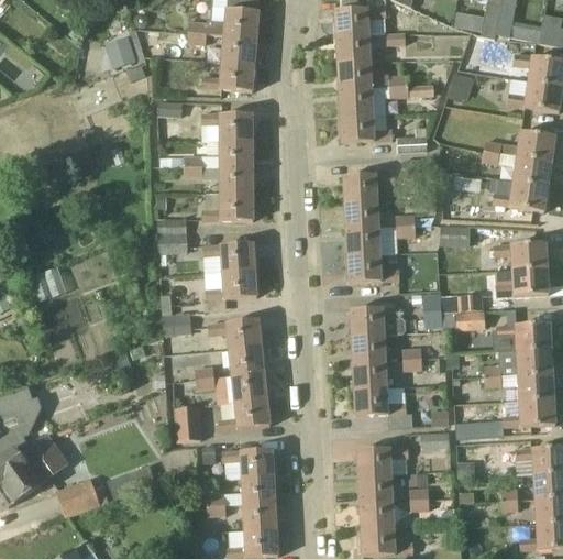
[(224,35),(256,37),(258,11),(227,10),(228,0),(211,0),(210,21),(206,20),(206,23),(188,21),(187,33),(206,34),(224,35)]
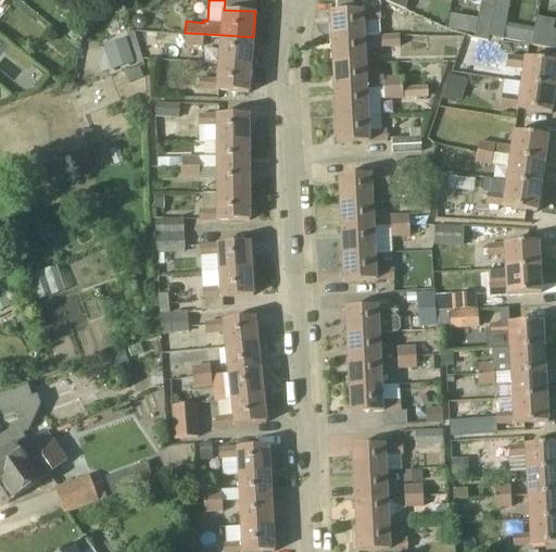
[(480,0),(475,37),(489,39),(490,35),(493,13),(494,4),(495,0),(480,0)]
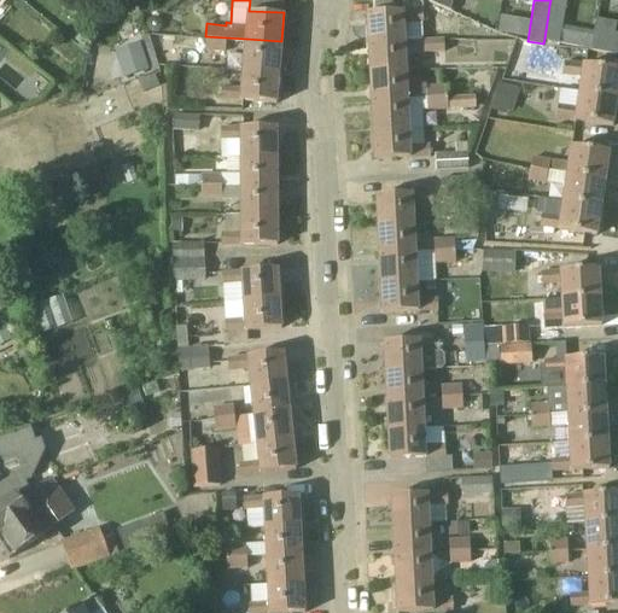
[(369,40),(404,39),(404,19),(424,19),(423,7),(367,11),(369,40)]
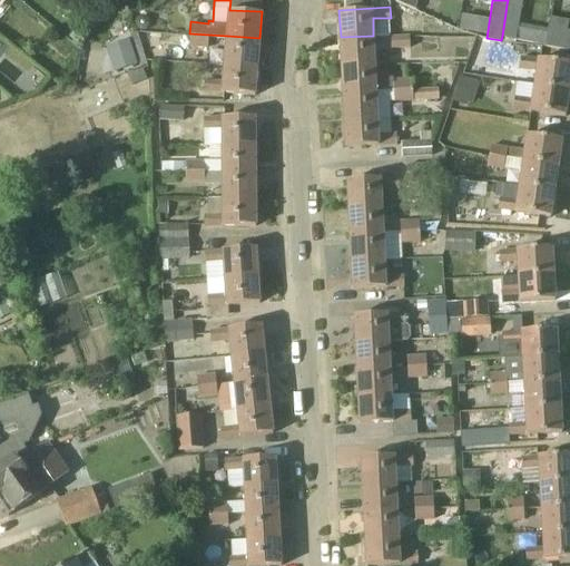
[(138,15),(135,20),(137,26),(141,28),(147,27),(150,21),(148,16),(144,13),(138,15)]
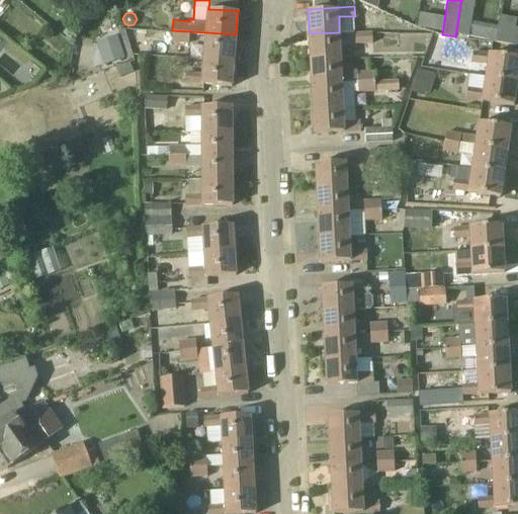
[(463,34),(467,14),(459,12),(456,32),(463,34)]
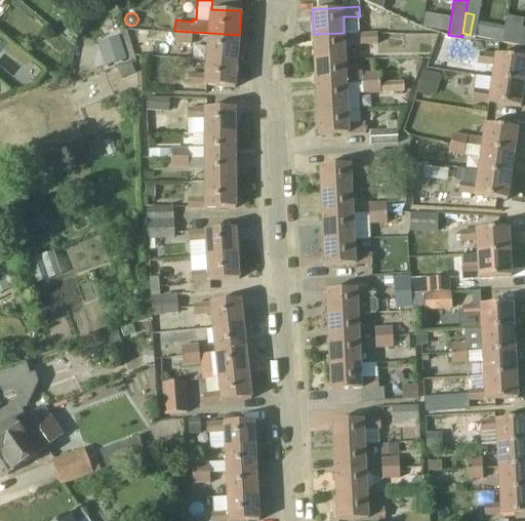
[(71,38),(78,29),(71,24),(64,33),(71,38)]
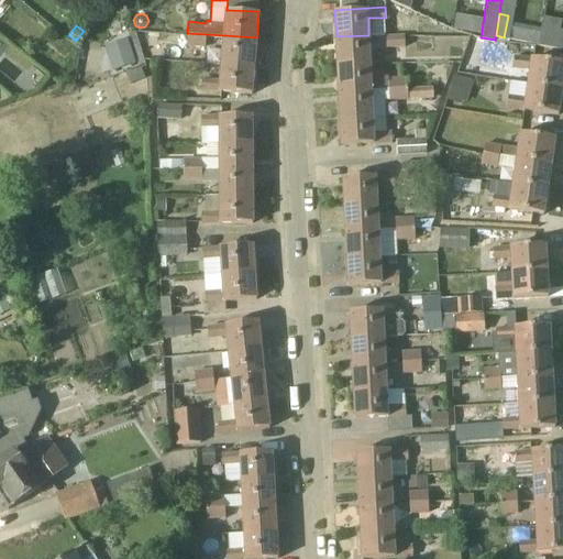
[(562,33),(560,33),(541,30),(538,43),(562,47),(562,33)]
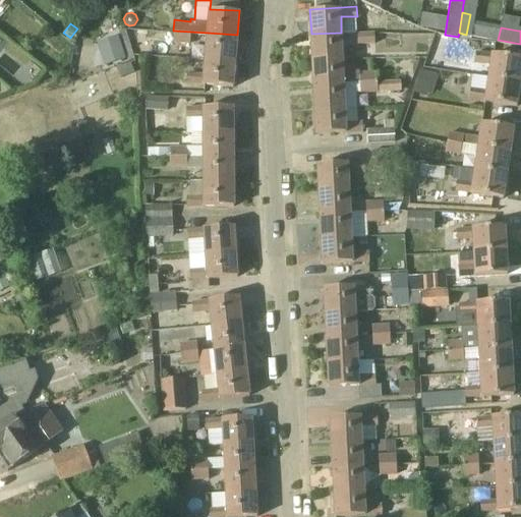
[(126,30),(120,32),(128,59),(134,56),(126,30)]
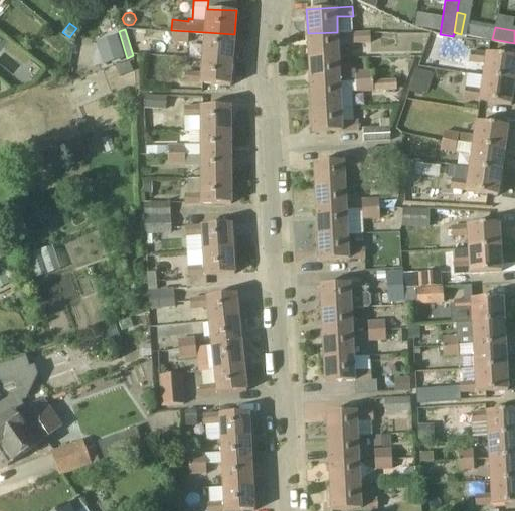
[(188,31),(171,30),(170,40),(187,41),(188,31)]
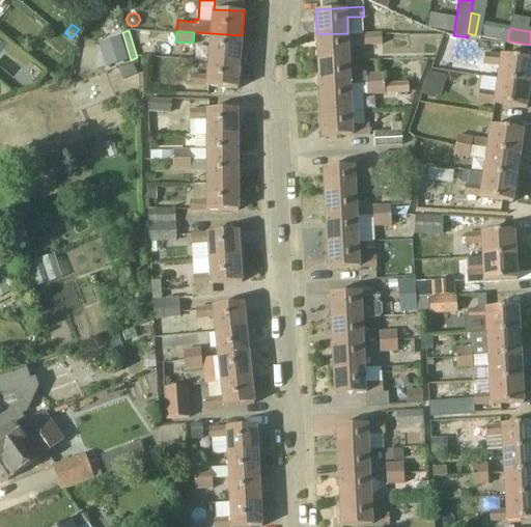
[(382,31),(364,32),(365,44),(382,43),(382,31)]
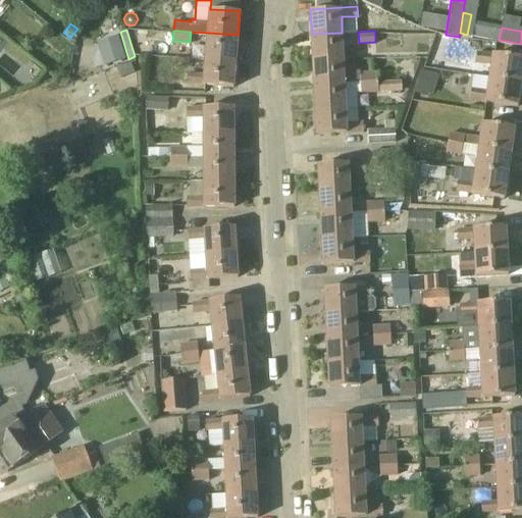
[(206,57),(236,60),(238,35),(208,33),(206,57)]
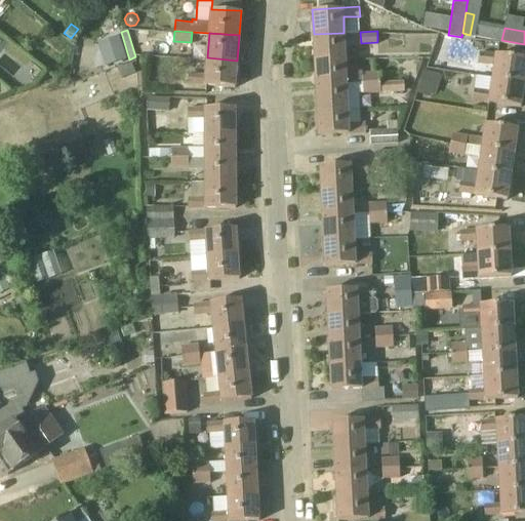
[(314,34),(315,58),(345,57),(344,33),(314,34)]
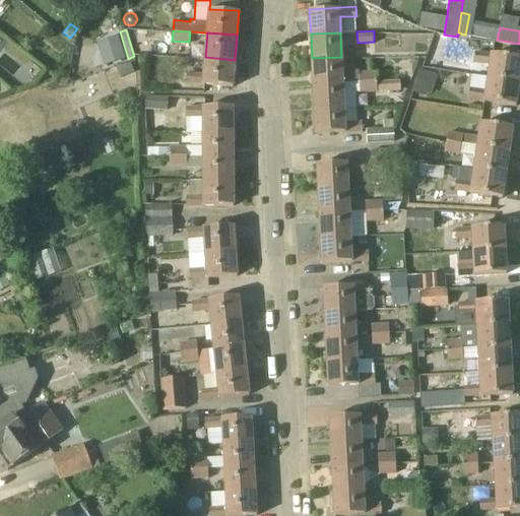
[(125,56),(119,38),(99,45),(105,63),(125,56)]
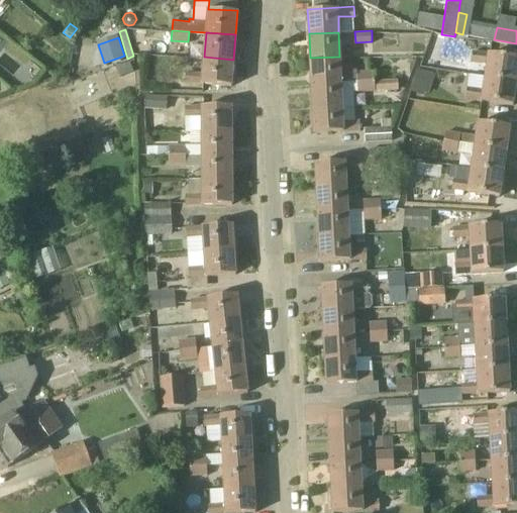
[(485,75),(516,80),(516,76),(516,56),(473,48),(471,59),(487,62),(485,75)]
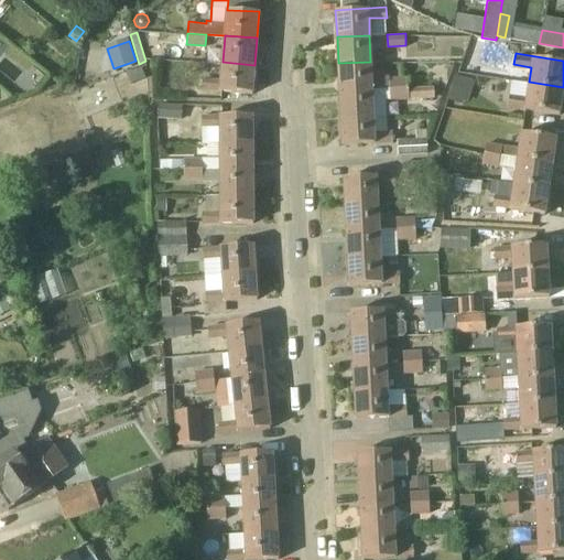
[(255,65),(223,62),(221,78),(203,77),(202,88),(252,92),(255,65)]
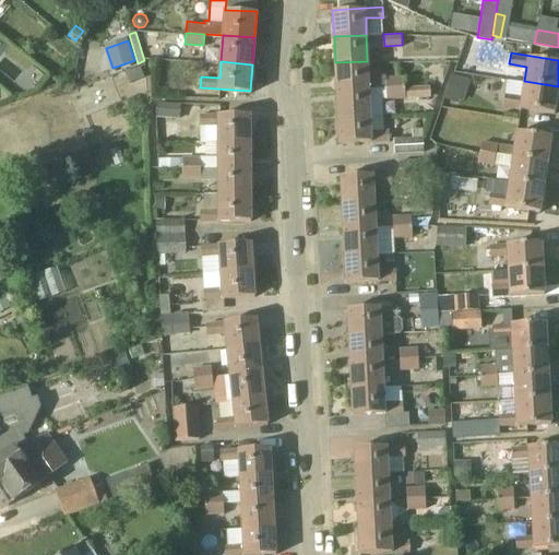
[(367,61),(335,62),(336,90),(404,85),(404,74),(385,75),(385,74),(368,75),(367,61)]
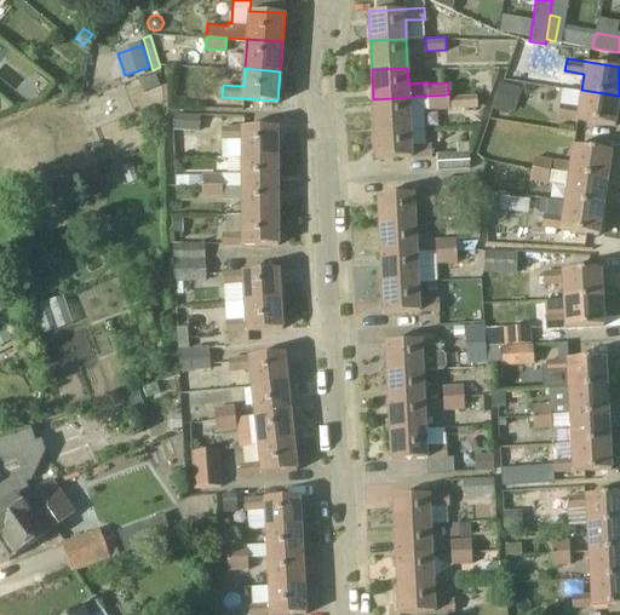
[(155,72),(138,79),(143,90),(160,84),(155,72)]
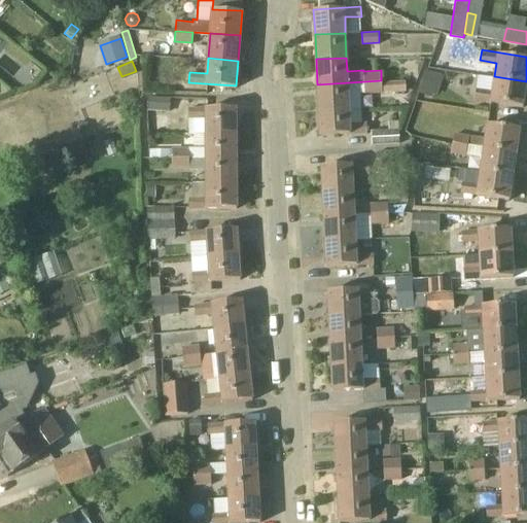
[(445,74),(425,67),(418,88),(437,94),(445,74)]
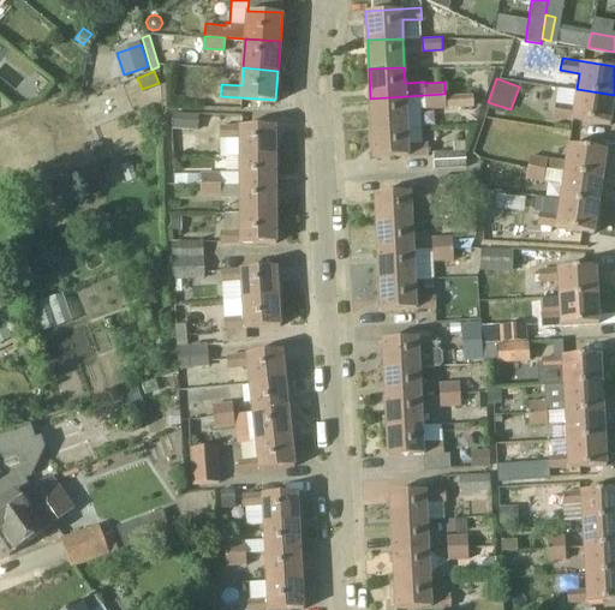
[(614,95),(577,89),(574,105),(555,101),(554,114),(610,123),(614,95)]
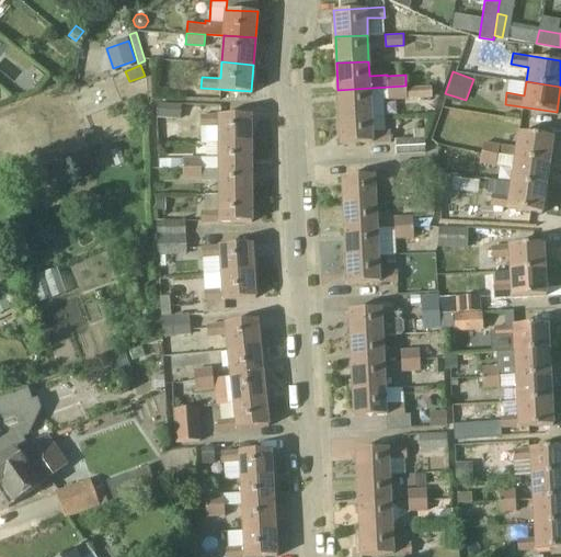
[(384,98),(433,95),(432,84),(405,86),(338,90),(339,116),(385,114),(384,98)]
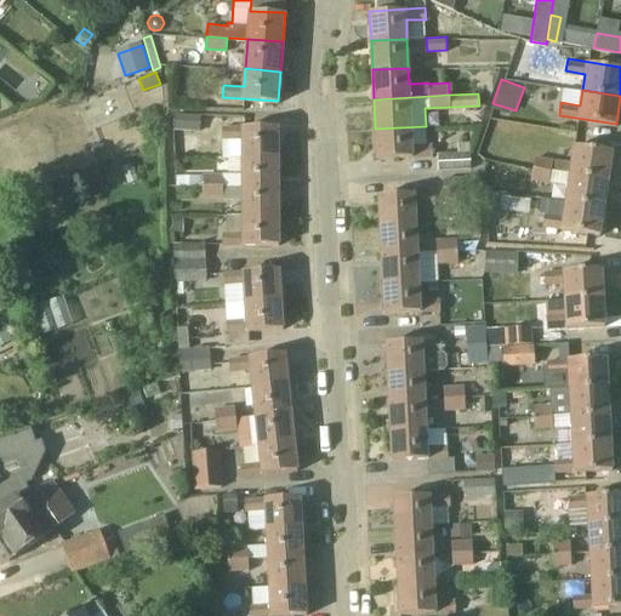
[(200,113),(175,110),(175,127),(200,129),(200,113)]
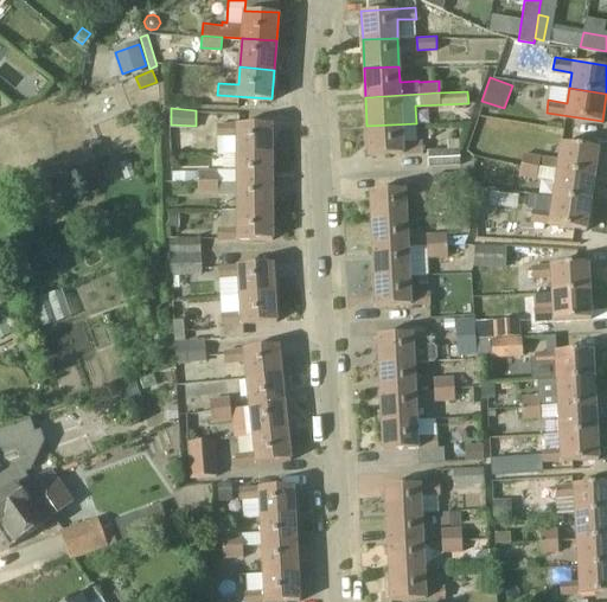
[(236,134),(236,152),(273,152),(272,122),(217,122),(217,134),(236,134)]
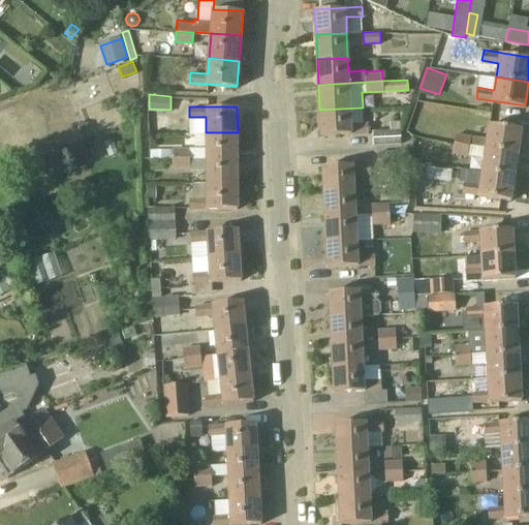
[(363,107),(319,110),(321,134),(368,131),(368,122),(364,122),(363,107)]
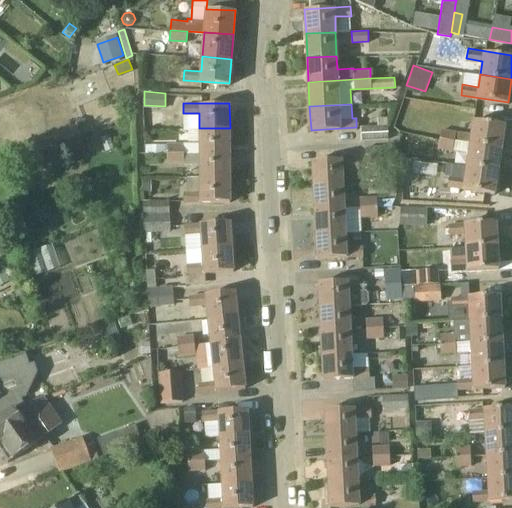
[(83,126),(85,117),(78,116),(76,125),(83,126)]
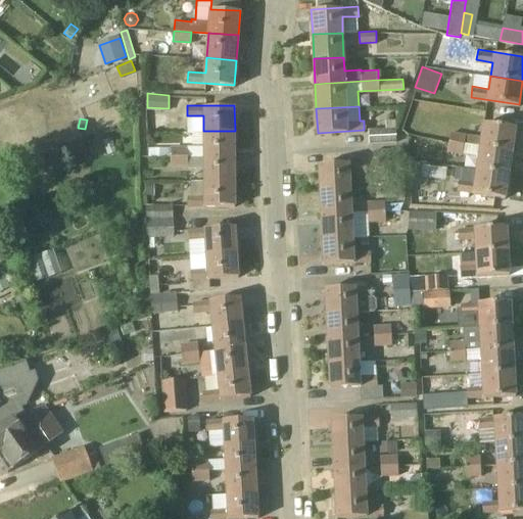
[(385,119),(385,127),(396,127),(396,125),(395,119),(385,119)]
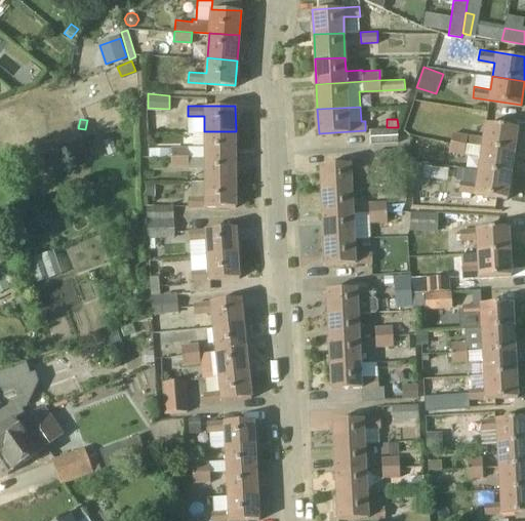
[(485,122),(483,135),(481,146),(514,151),(518,127),(485,122)]
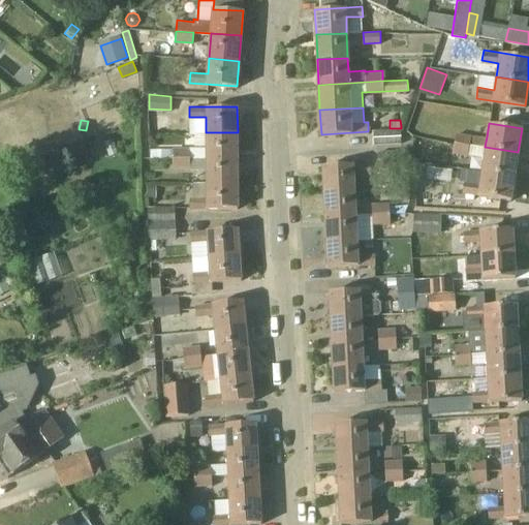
[(401,143),(401,128),(390,128),(372,129),(373,144),(401,143)]
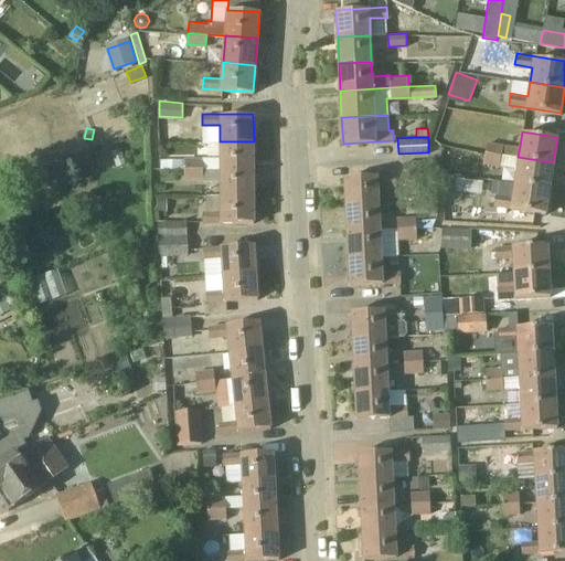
[(254,141),(220,141),(220,168),(254,168),(254,141)]
